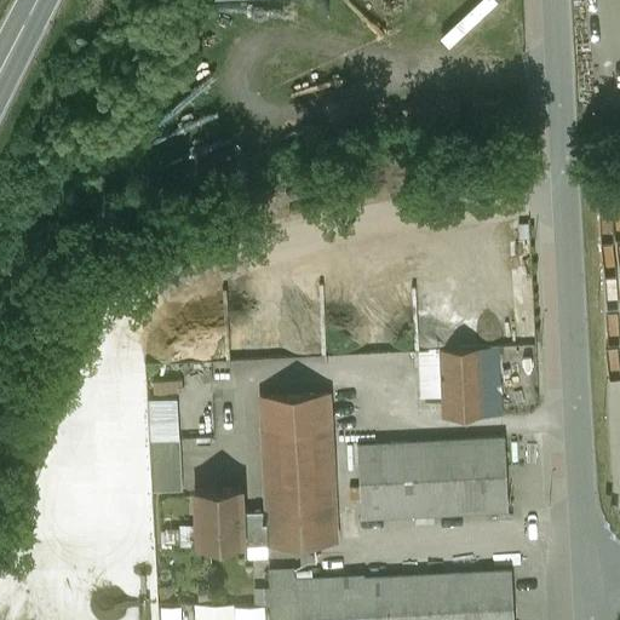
[(497,348),(442,350),(443,396),(445,418),(499,415),(497,348)]
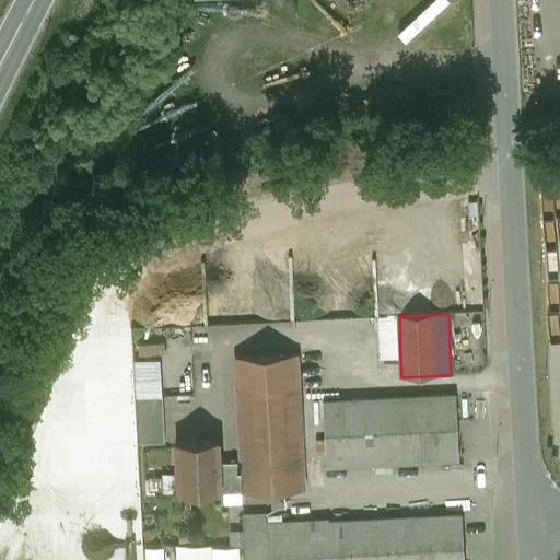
[(381,358),(400,358),(399,316),(378,317),(381,358)]
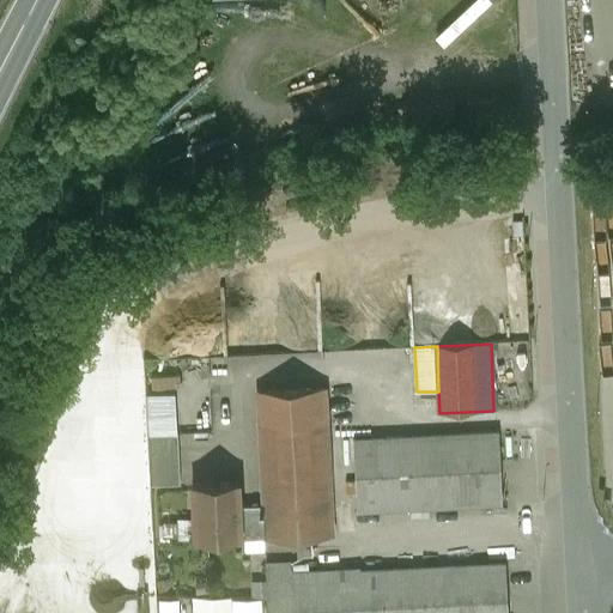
[(325,389),(258,393),(262,505),(265,538),(265,540),(332,536),(325,389)]
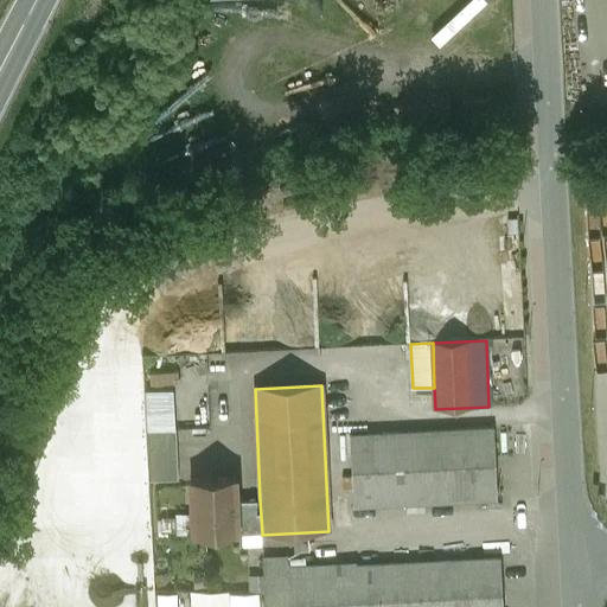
[(149,432),(177,430),(174,391),(147,393),(149,432)]
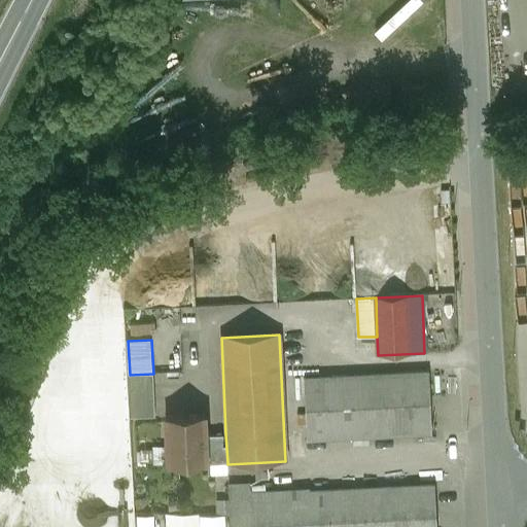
[(428,371),(304,378),(307,441),(432,434),(428,371)]
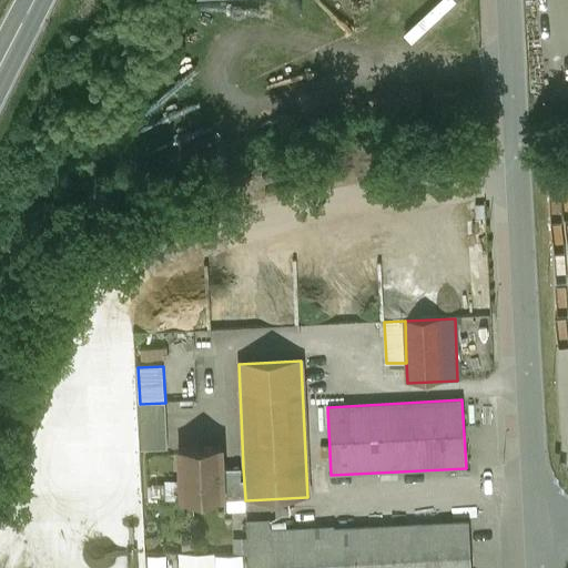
[(165,403),(140,404),(142,452),(168,450),(165,403)]
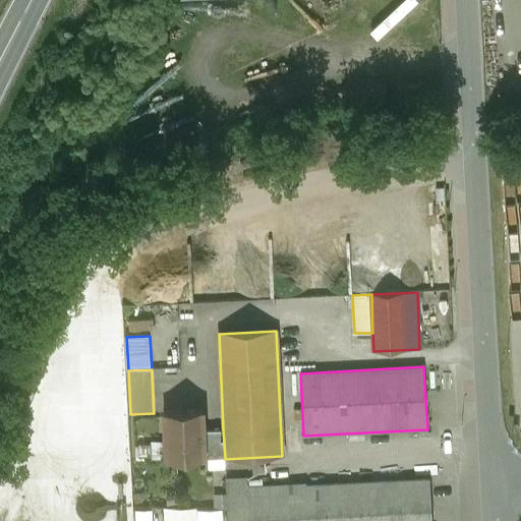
[(203,410),(164,412),(166,461),(205,459),(205,458),(225,457),(223,429),(204,430),(203,410)]
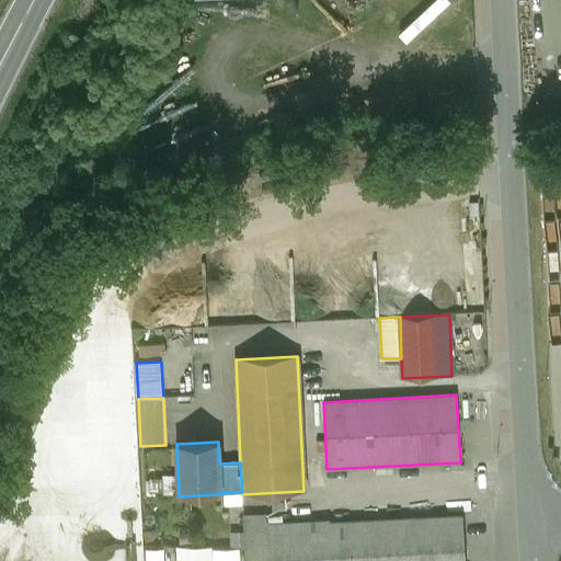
[(465,560),(462,515),(266,525),(266,516),(243,517),(244,560),(465,560)]
